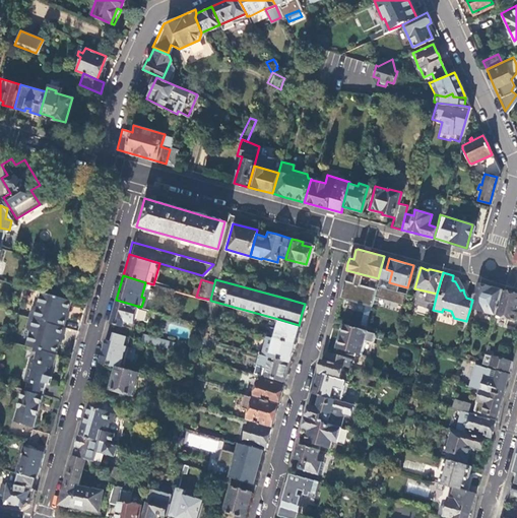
[(487,285),(477,282),(472,300),(470,308),(495,314),(501,289),(487,285)]
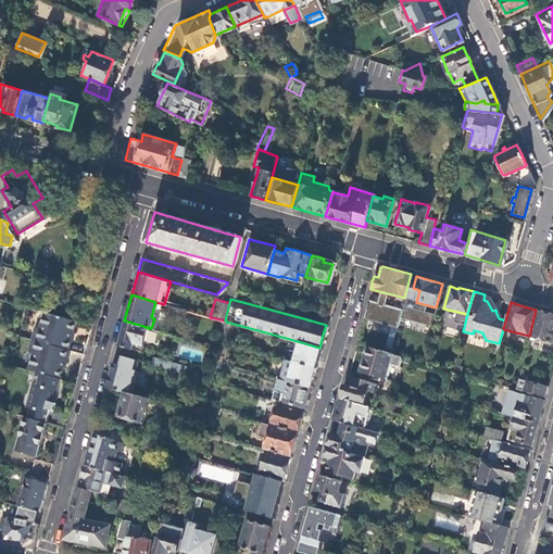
[(552,314),(545,312),(536,310),(529,336),(550,341),(552,330),(552,314)]
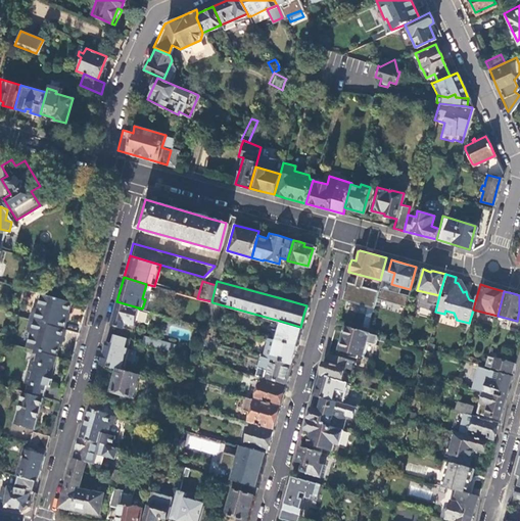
[(68,301),(39,293),(36,309),(31,306),(28,319),(25,328),(27,331),(29,332),(25,346),(32,348),(54,354),(58,342),(56,341),(58,336),(59,336),(61,328),(63,320),(62,320),(64,314),(65,314),(68,301)]
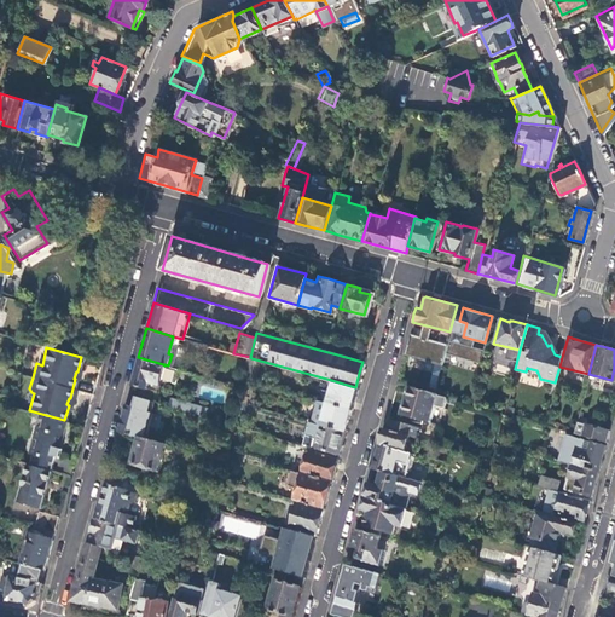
[(163,364),(138,357),(131,384),(144,388),(144,387),(155,391),(158,379),(172,382),(177,369),(163,364)]
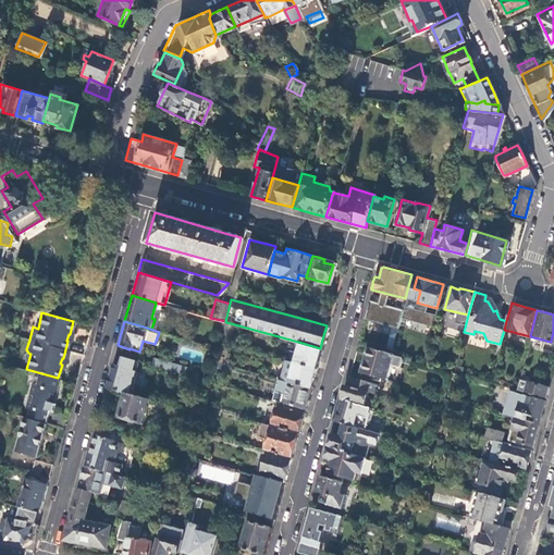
[(318,354),(320,348),(298,342),(293,361),(315,368),(318,354)]
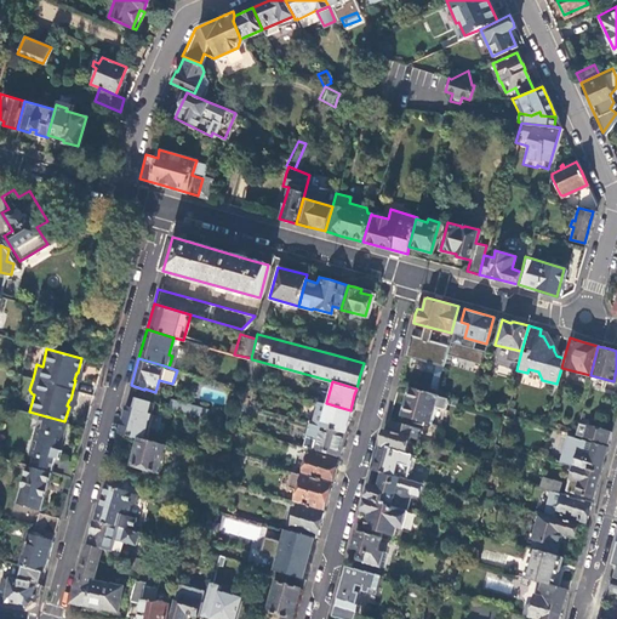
[(446,398),(409,387),(401,415),(429,424),(435,403),(438,404),(439,408),(443,408),(446,398)]
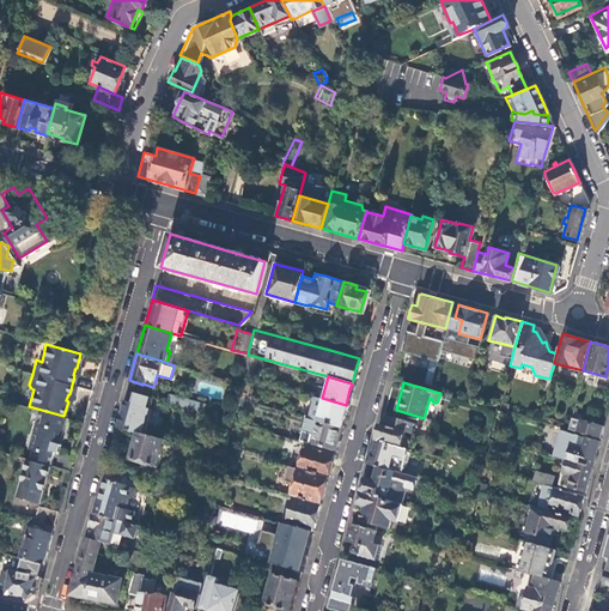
[(203,403),(166,393),(164,401),(168,401),(201,411),(203,403)]
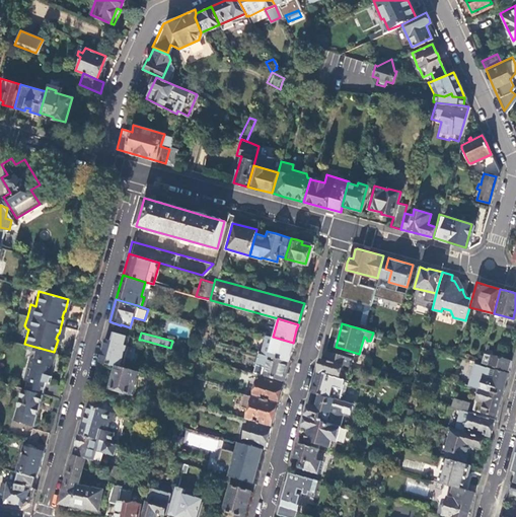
[(273,337),(266,335),(260,353),(288,361),(291,349),(293,343),(273,337)]
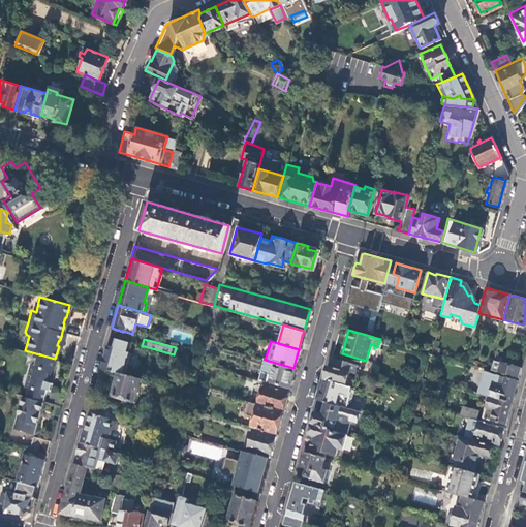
[(142,346),(130,342),(128,352),(142,355),(145,346),(142,346)]
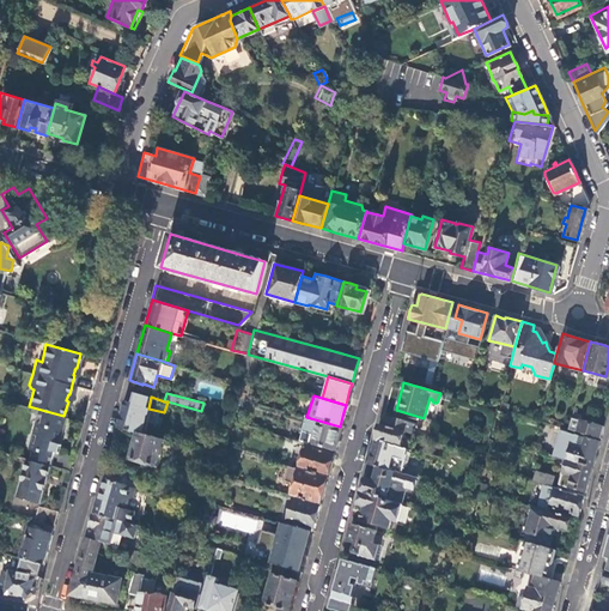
[(148,409),(123,400),(116,425),(135,431),(141,433),(148,409)]
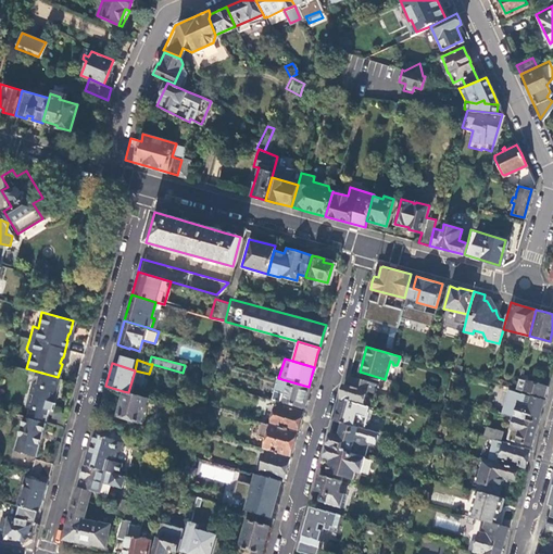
[(454,370),(449,369),(443,390),(448,391),(454,370)]
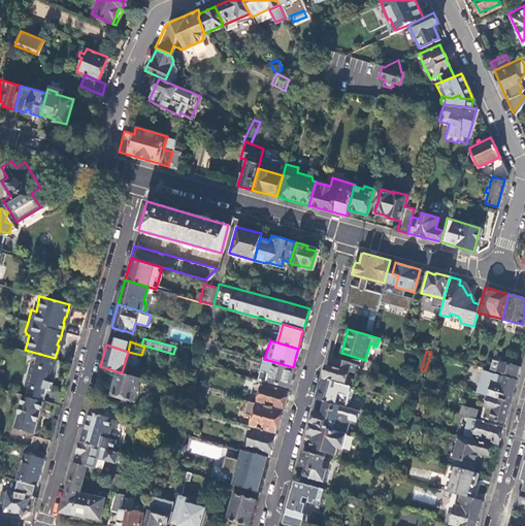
[(55,358),(32,352),(26,372),(29,373),(23,395),(41,399),(44,388),(47,389),(50,382),(46,382),(48,375),(50,375),(55,358)]
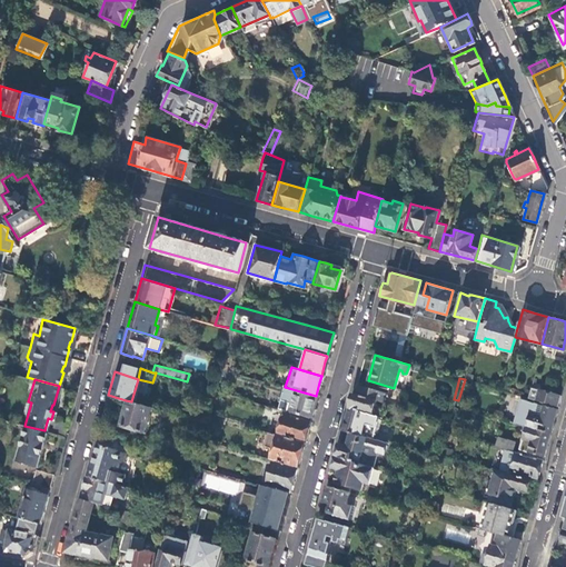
[(384,393),(354,384),(351,393),(375,399),(381,401),(384,393)]
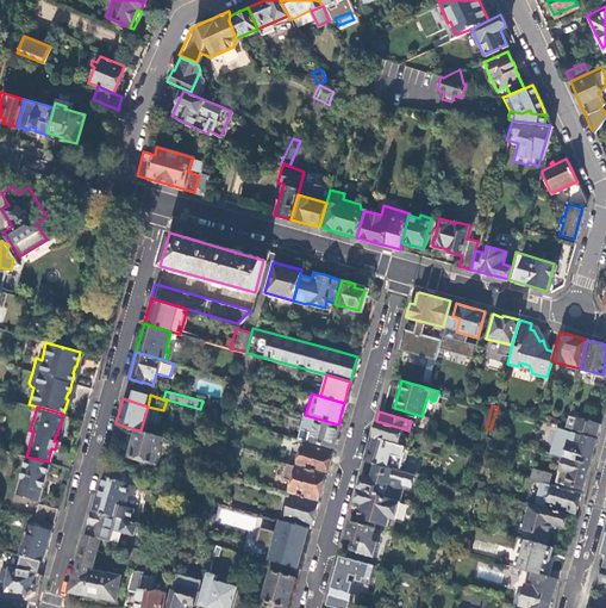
[(305,415),(303,414),(295,438),(308,440),(332,447),(336,433),(338,425),(305,415)]
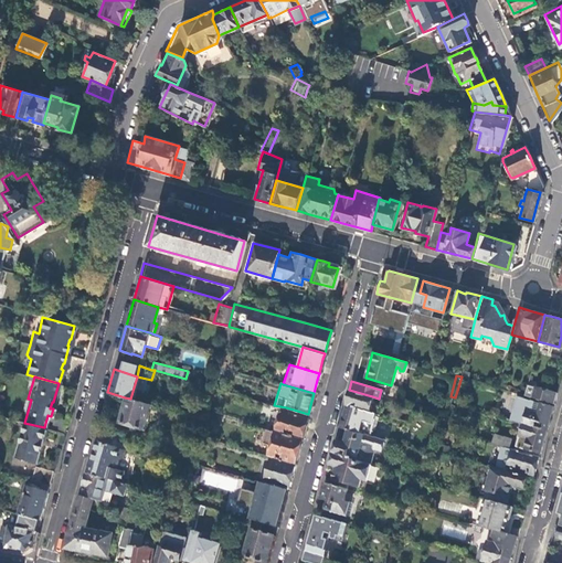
[(555,391),(526,383),(523,394),(552,402),(555,391)]
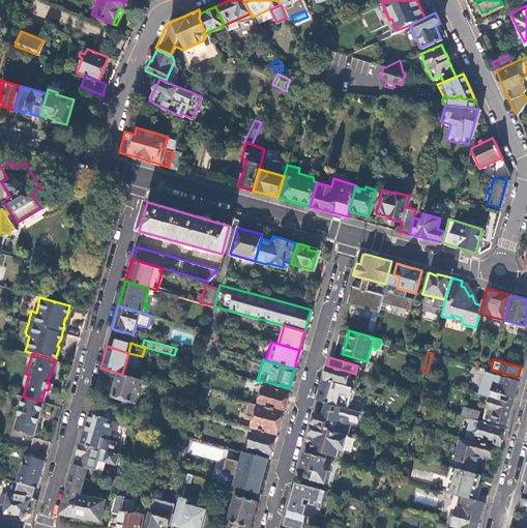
[(343,384),(346,384),(349,372),(327,365),(325,372),(324,379),(343,384)]
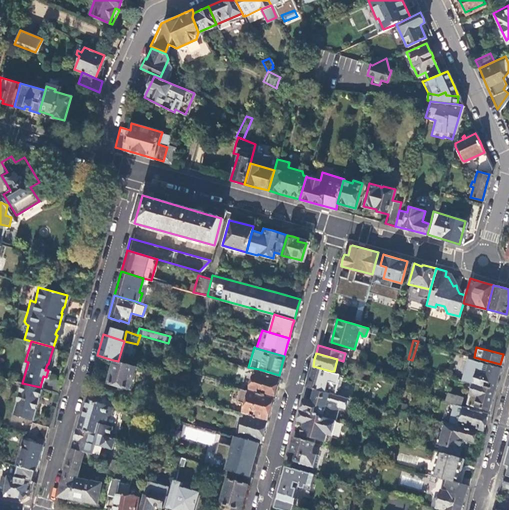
[(482,362),(465,358),(459,379),(471,382),(493,388),(496,379),(499,367),(487,364),(485,373),(479,372),(482,362)]
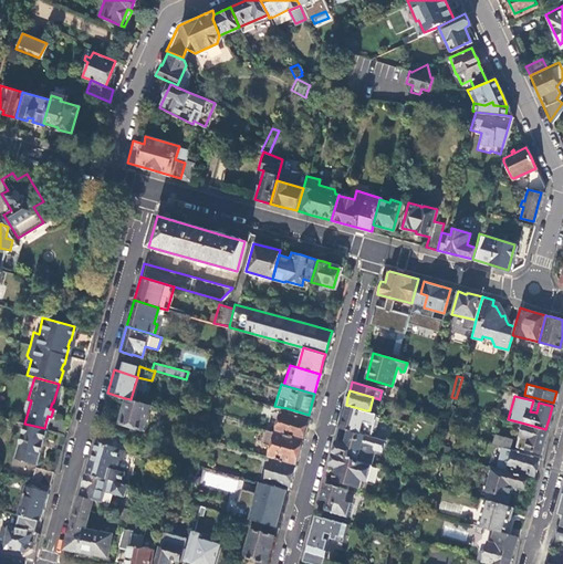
[(131,399),(125,398),(118,423),(143,430),(149,405),(131,399)]
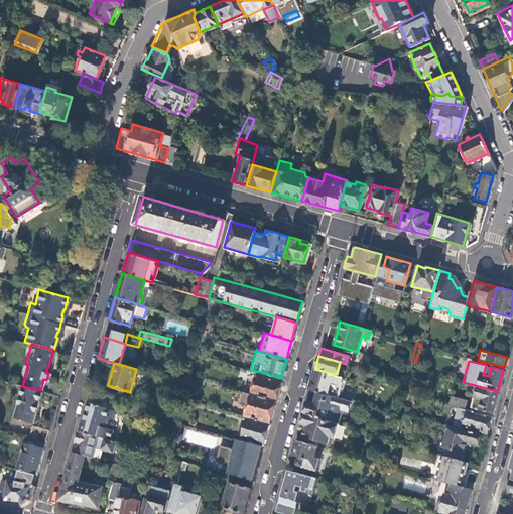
[(491,367),(486,365),(483,375),(489,376),(491,367)]
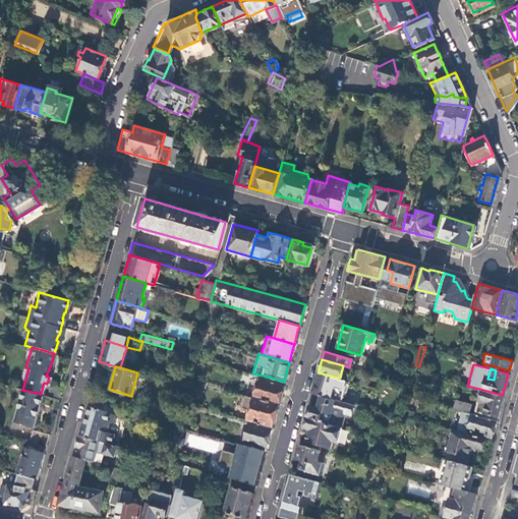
[(337,378),(319,372),(315,380),(312,393),(321,395),(332,398),(337,378)]
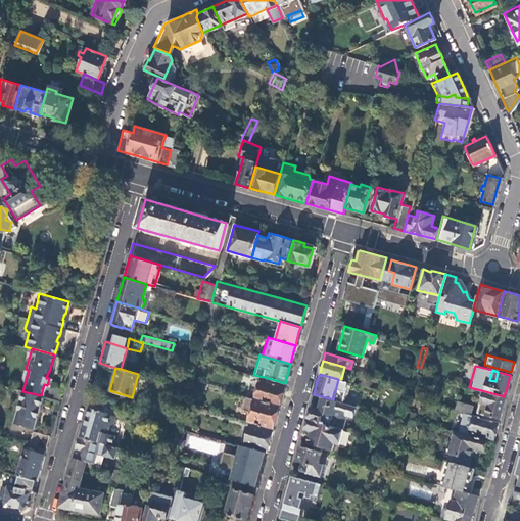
[(190,381),(190,380),(175,376),(173,383),(186,387),(188,387),(190,381)]
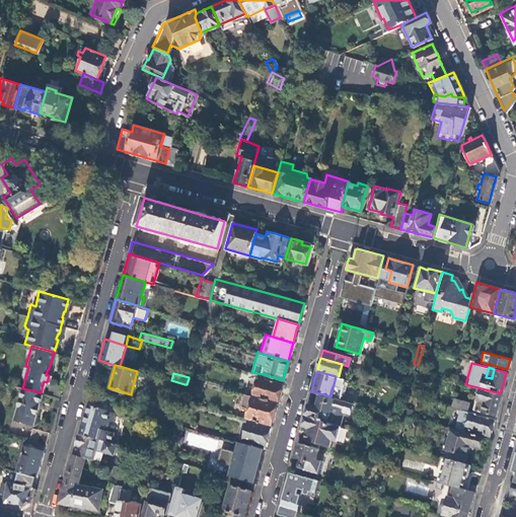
[(280,388),(282,382),(258,376),(251,395),(274,401),(277,402),(280,388)]
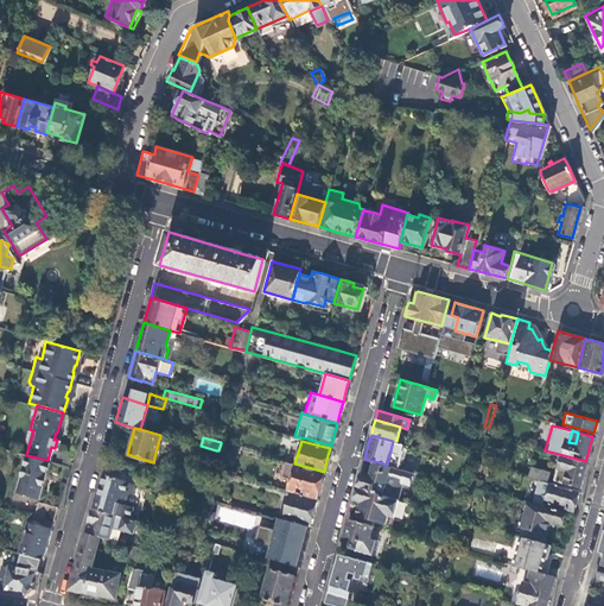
[(70,453),(55,448),(52,461),(67,466),(70,453)]
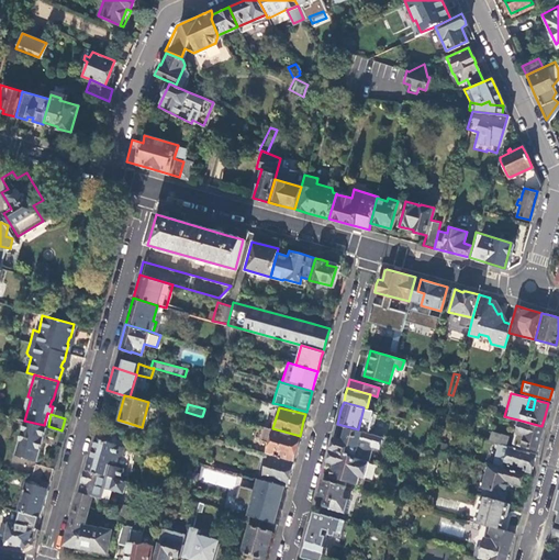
[(208,418),(202,416),(200,416),(198,424),(205,426),(208,418)]
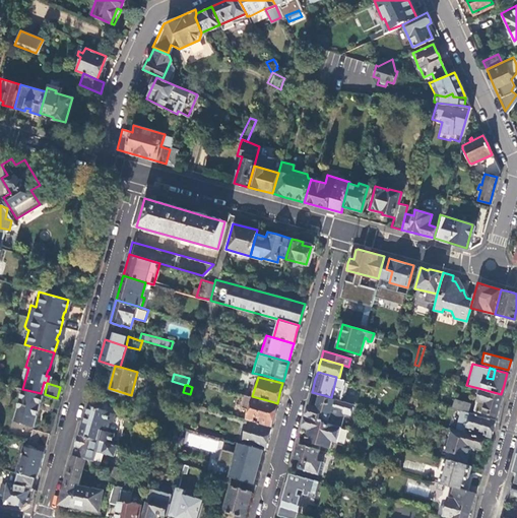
[(21,388),(12,421),(33,426),(42,394),(41,393),(22,389),(21,388)]
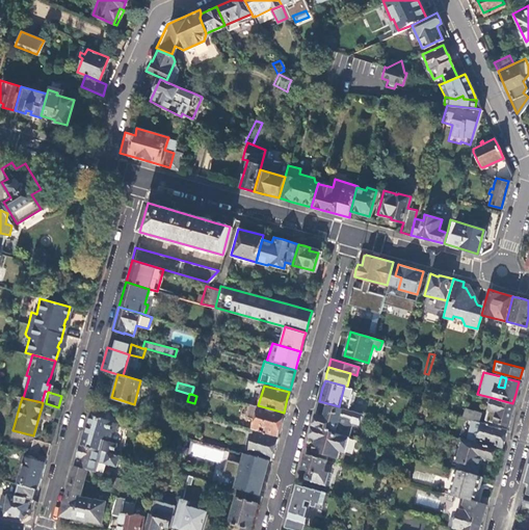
[(509,416),(512,403),(490,397),(483,419),(490,421),(491,418),(495,419),(494,422),(506,425),(509,416)]
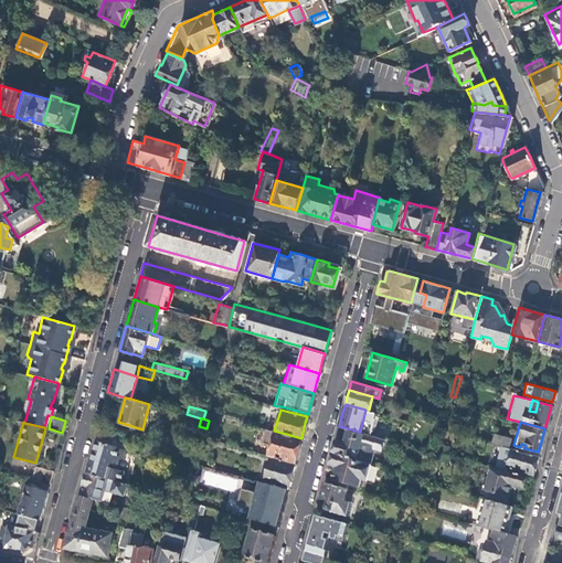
[(112,432),(97,427),(94,441),(124,448),(127,437),(112,434),(112,432)]
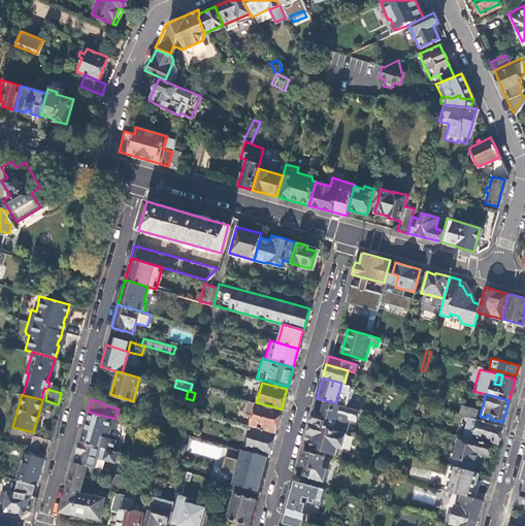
[(256,402),(248,400),(244,413),(253,415),(250,424),(252,425),(274,431),(276,426),(277,421),(274,420),(279,408),(256,402)]
